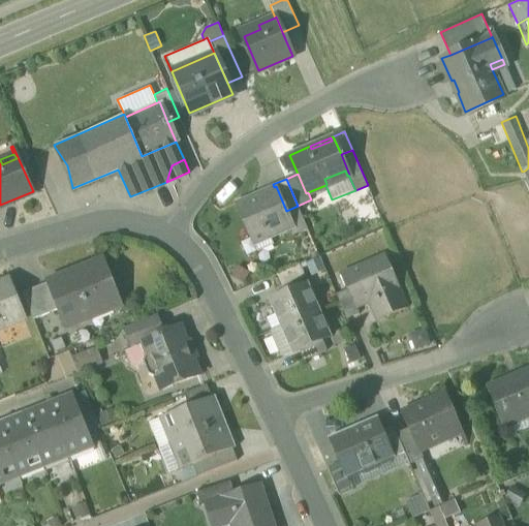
[(254,192),(255,195),(261,192),(274,187),(273,184),(254,192)]
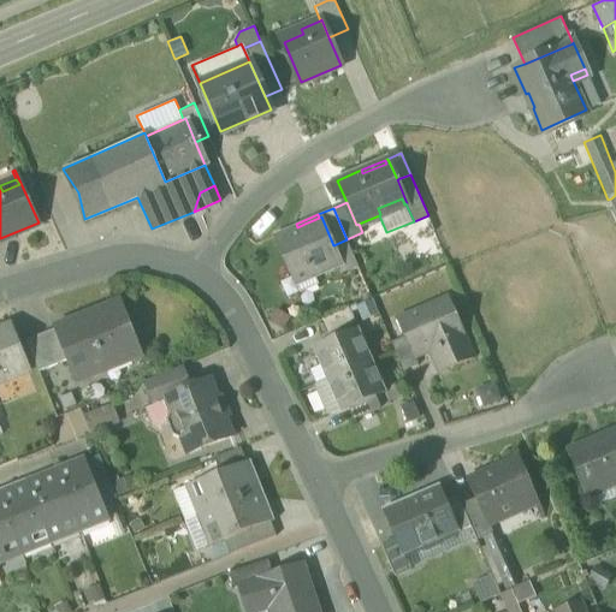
[(308,266),(313,275),(315,274),(342,263),(333,245),(321,217),(319,218),(304,224),(306,229),(300,232),(297,227),(296,224),(274,233),(291,273),(308,266)]
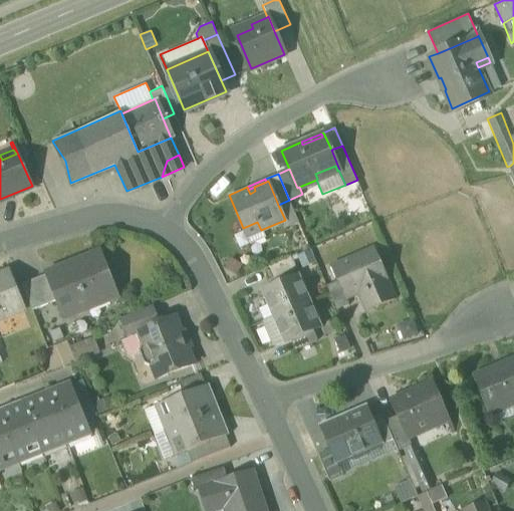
[(257,222),(243,228),(247,236),(261,230),(257,222)]
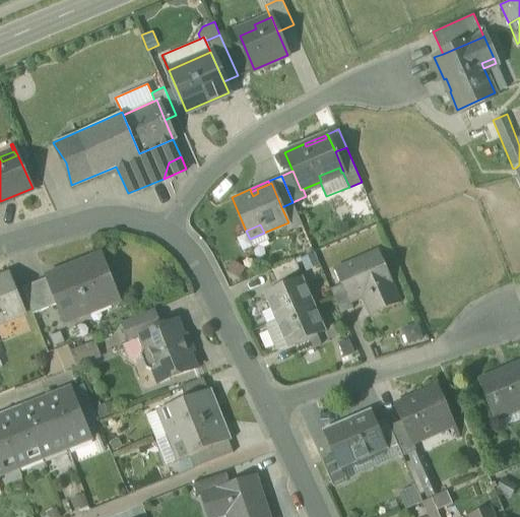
[(264,233),(250,239),(253,247),(270,240),(266,232),(264,233)]
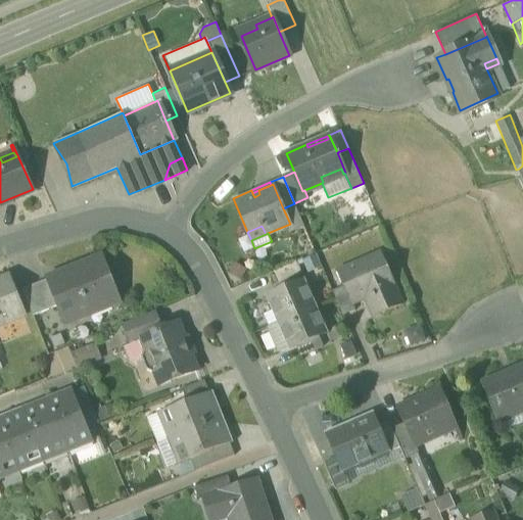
[(373,295),(380,314),(402,303),(380,251),(337,270),(344,285),(352,304),(352,303),(373,295)]
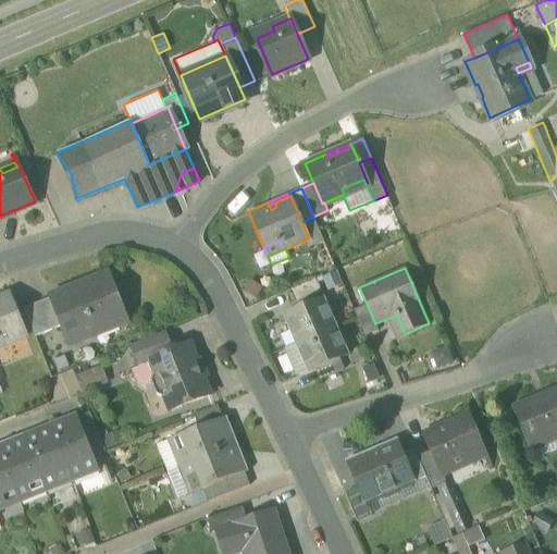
[(323,275),(327,288),(343,282),(336,270),(323,275)]
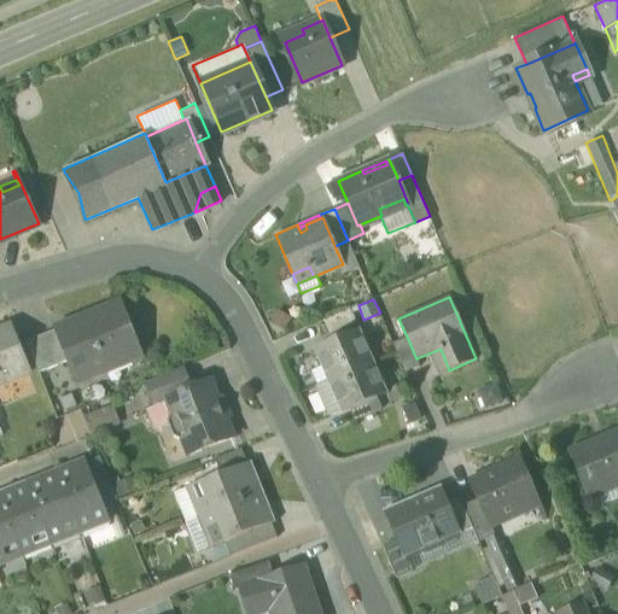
[(69,358),(77,380),(111,367),(108,358),(138,346),(120,302),(87,315),(88,319),(60,329),(58,326),(57,327),(69,358)]
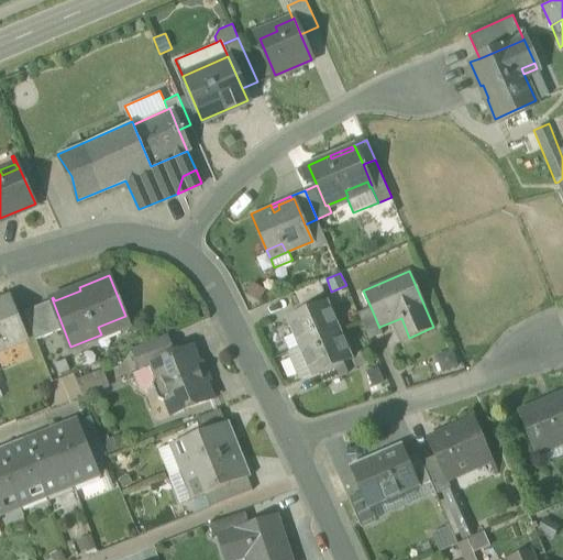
[(294,291),(299,304),(323,293),(318,281),(294,291)]
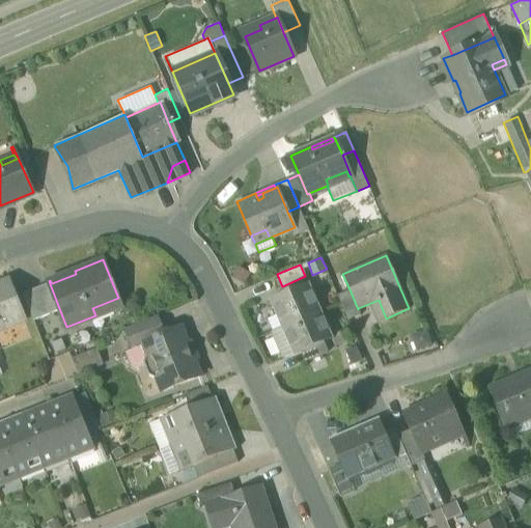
[(231,276),(244,283),(251,272),(238,266),(231,276)]
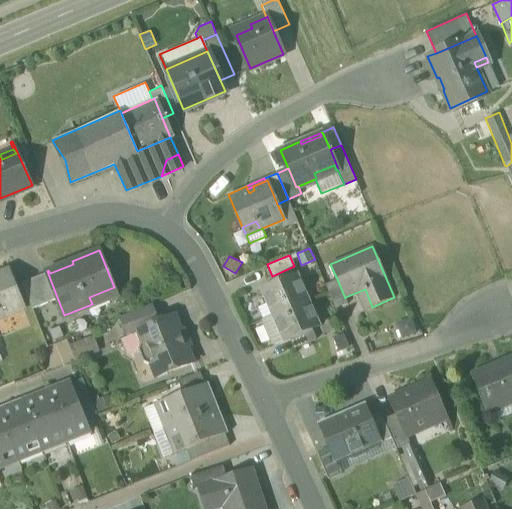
[(72,261),(48,270),(50,273),(73,264),(72,261)]
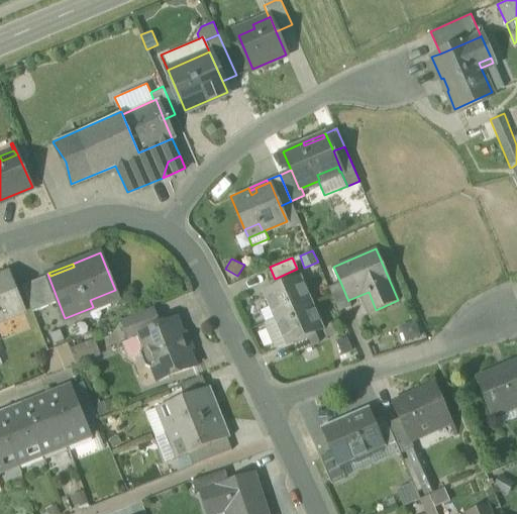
[(0,318),(23,309),(8,273),(0,276),(0,318)]
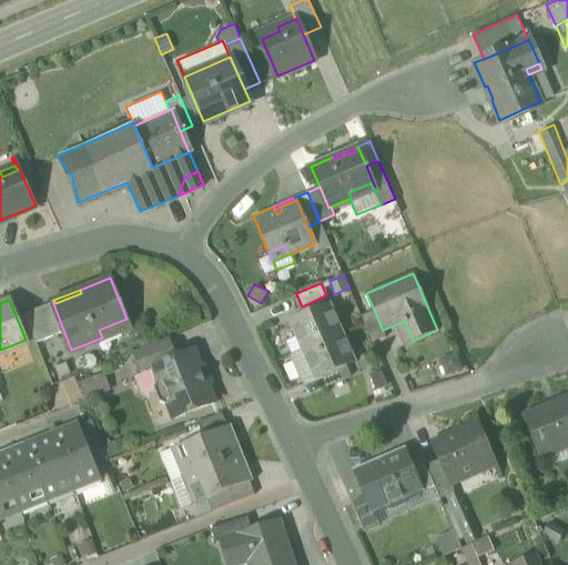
[(33,338),(34,342),(63,330),(52,301),(23,312),(33,338)]
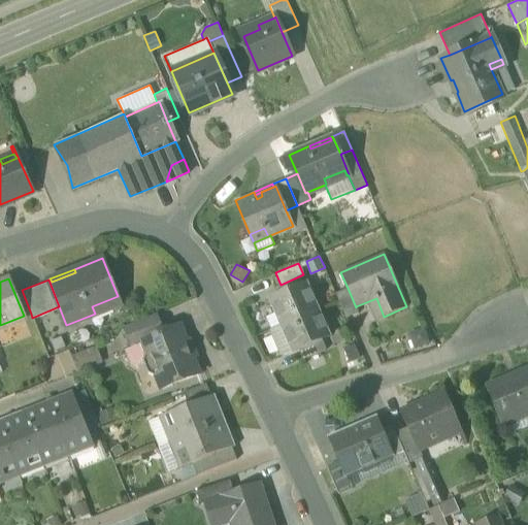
[(268,298),(279,325),(318,308),(306,282),(268,298)]
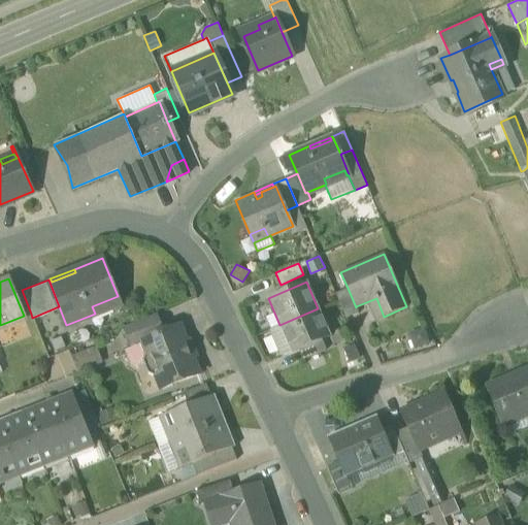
[(338,299),(345,318),(359,313),(356,306),(356,307),(348,288),(335,293),(338,299)]
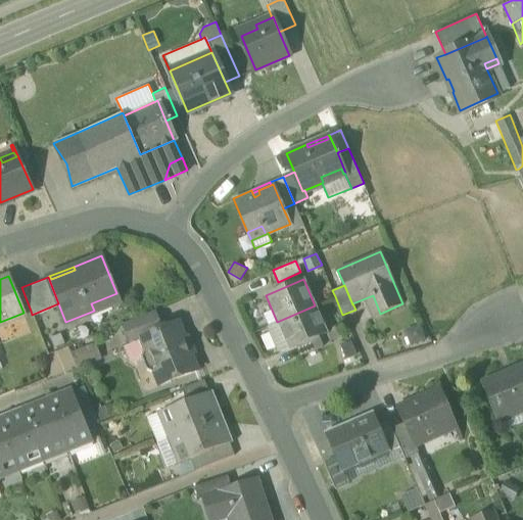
[(91,303),(94,311),(120,300),(116,293),(91,303)]
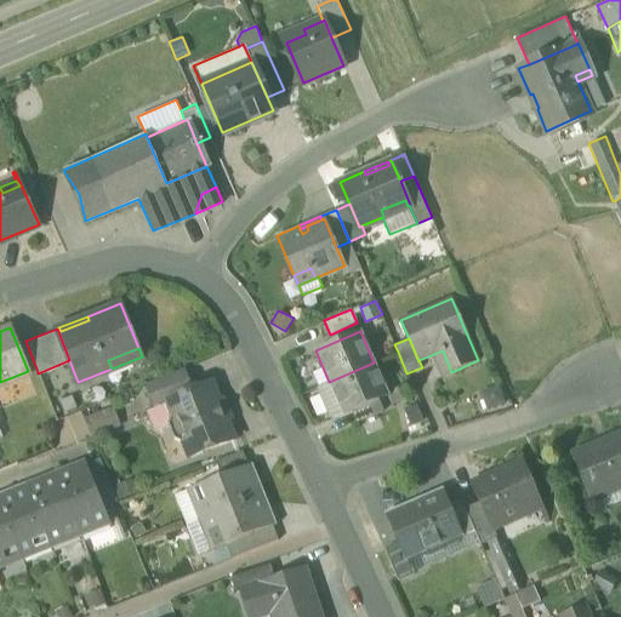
[(374,363),(329,382),(342,412),(349,409),(376,398),(387,393),(374,363)]
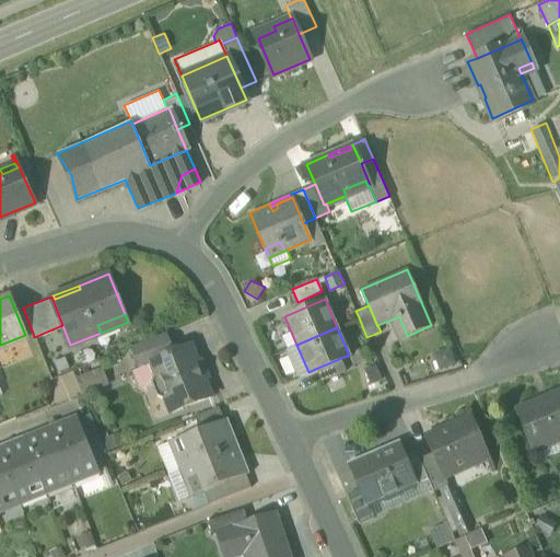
[(130,347),(139,368),(152,362),(151,361),(175,352),(175,351),(167,332),(130,347)]
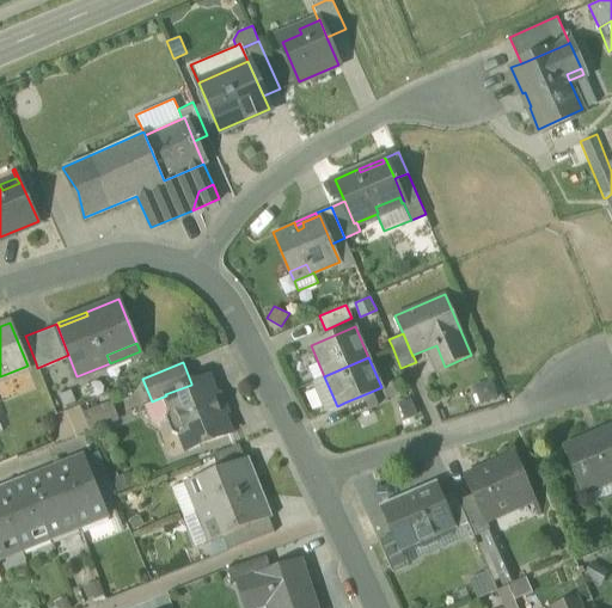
[(181,434),(187,448),(231,430),(224,411),(221,412),(218,411),(214,400),(215,397),(216,395),(209,376),(191,384),(191,385),(165,394),(166,395),(171,409),(169,410),(166,417),(172,431),(178,435),(181,434)]
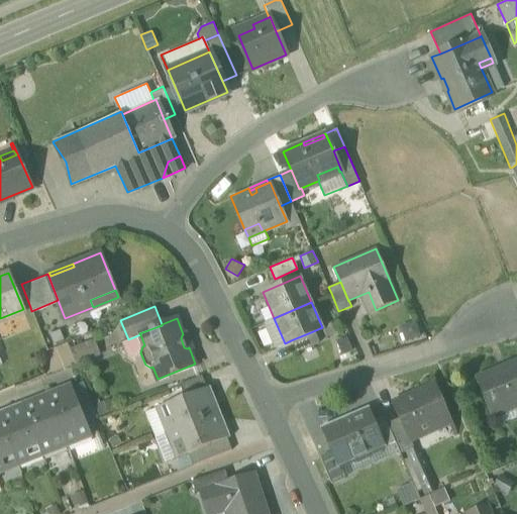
[(277,346),(285,343),(274,318),(266,321),(277,346)]
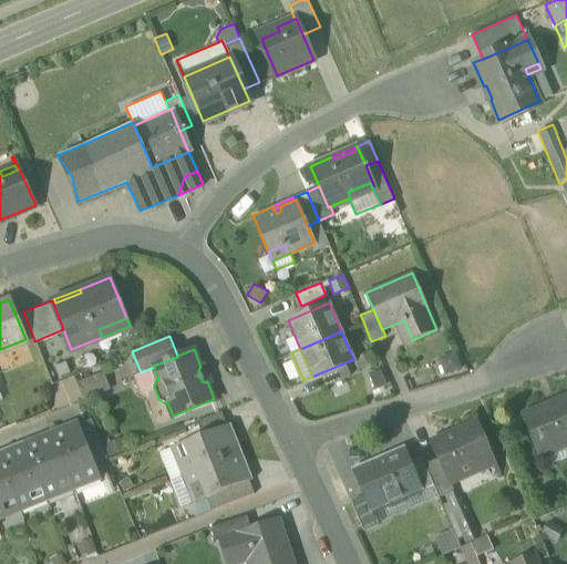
[(463,367),(455,350),(439,357),(445,375),(463,367)]
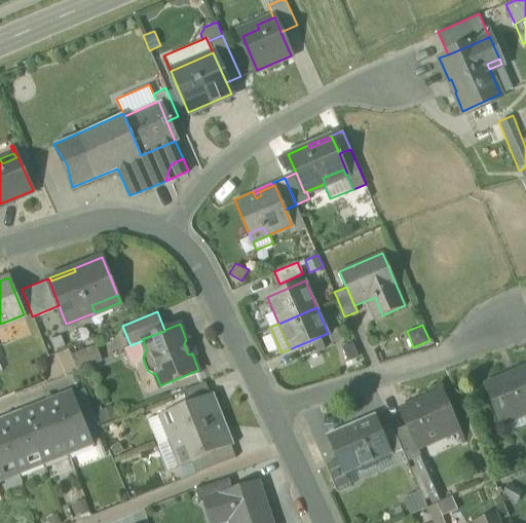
[(296,346),(300,358),(324,347),(318,337),(296,346)]
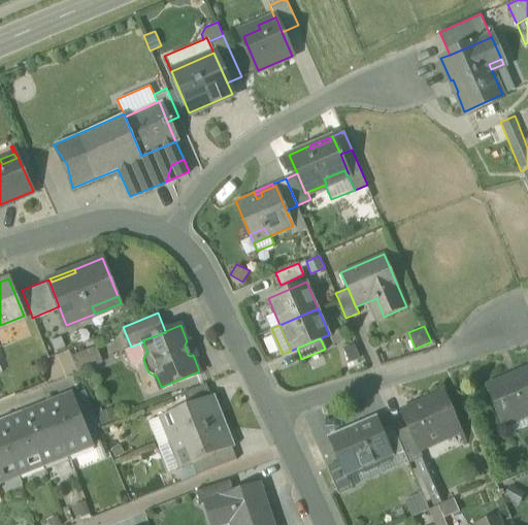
[(143,341),(131,347),(124,350),(130,365),(143,360),(145,354),(147,353),(143,341)]
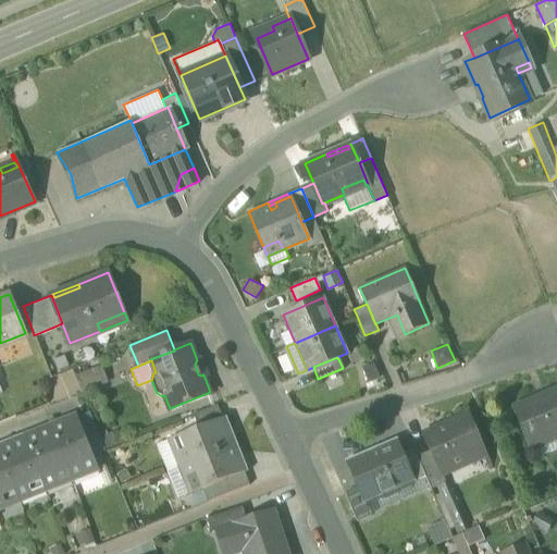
[(101,364),(75,374),(81,388),(83,393),(109,382),(101,364)]
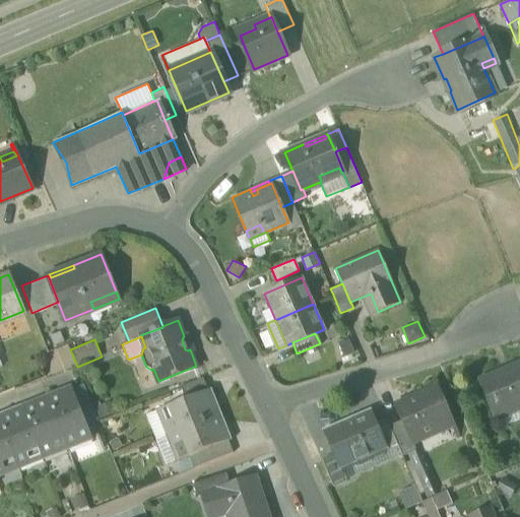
[(48,350),(46,372),(75,362),(70,349),(67,343),(48,350)]
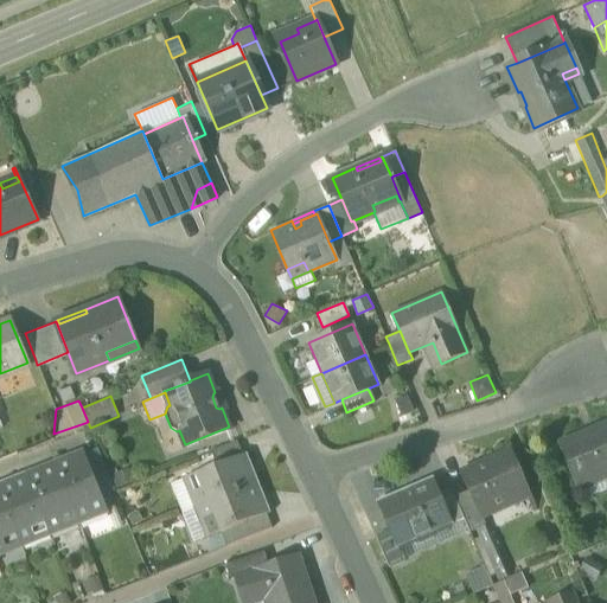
[(562,441),(583,489),(586,488),(583,482),(606,472),(606,421),(593,428),(594,430),(566,443),(564,440),(562,441)]
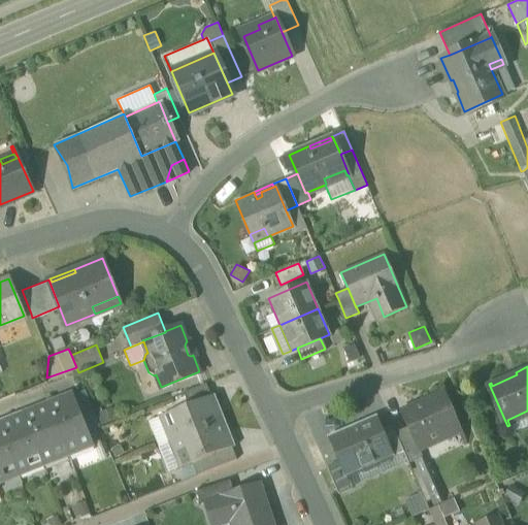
[(184,391),(189,404),(211,395),(206,382),(184,391)]
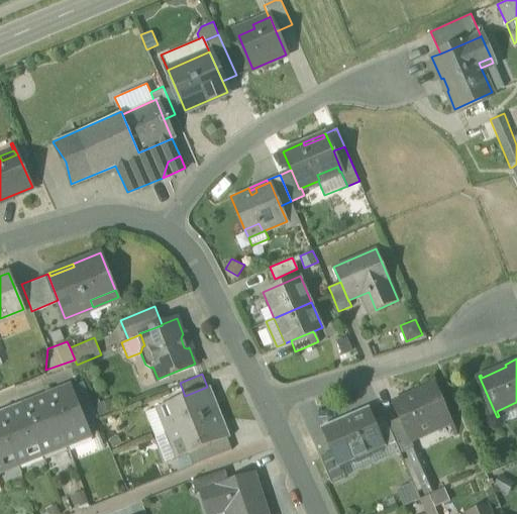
[(400,417),(410,439),(411,438),(450,421),(434,384),(413,393),(415,396),(396,404),(395,401),(394,402),(400,417)]
